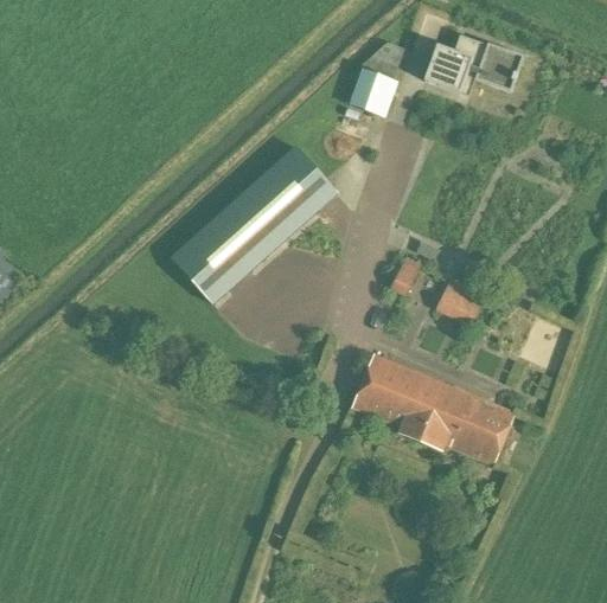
[(486,44),(459,34),(454,50),(436,44),(423,79),(468,95),(474,78),(510,91),(523,56),(487,43),(486,44)]
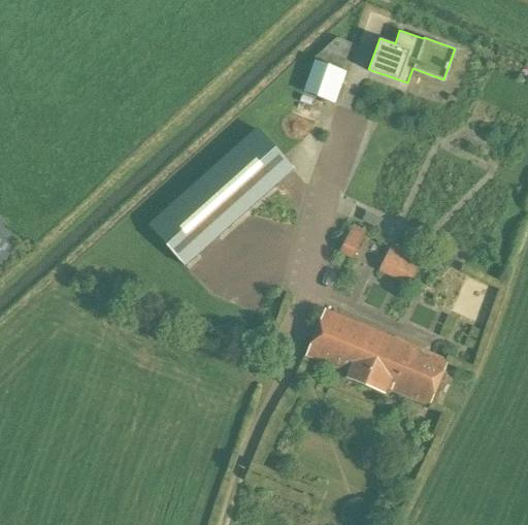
[(335,102),(347,70),(315,58),(302,91),(335,102)]
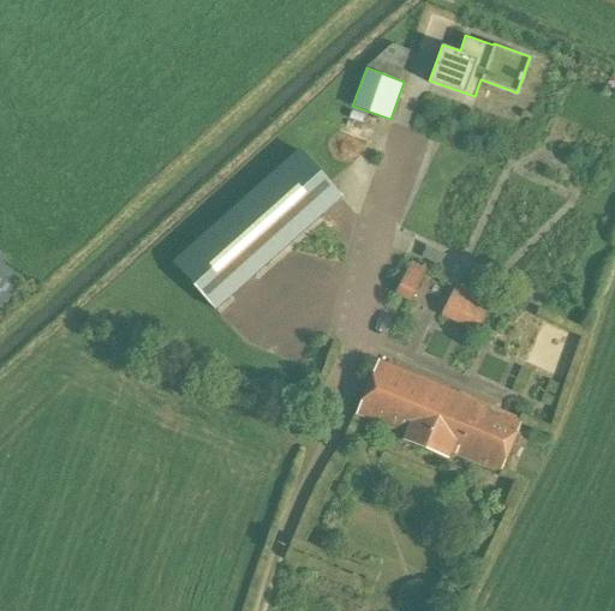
[(302,147),(177,261),(221,309),(285,249),(321,216),(345,193),(302,147)]
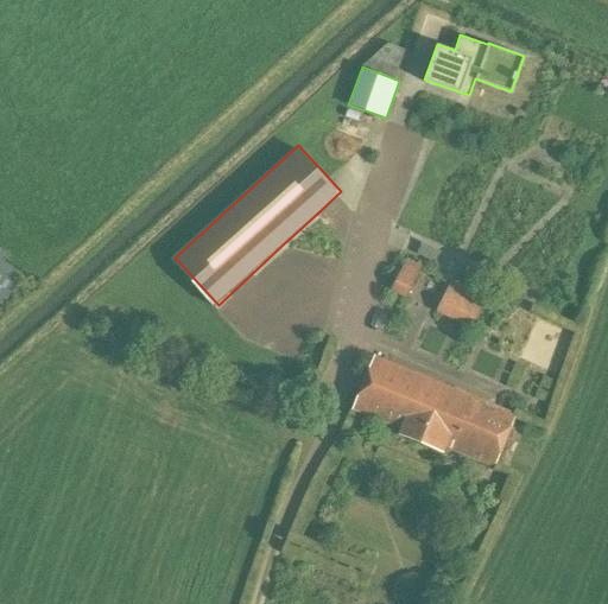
[(0,302),(2,304),(23,272),(1,259),(7,250),(0,246),(0,302)]
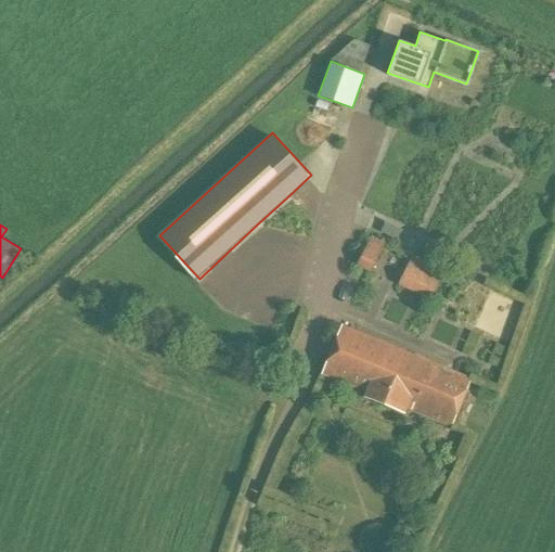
[(371,271),(385,241),(371,234),(357,265),(371,271)]
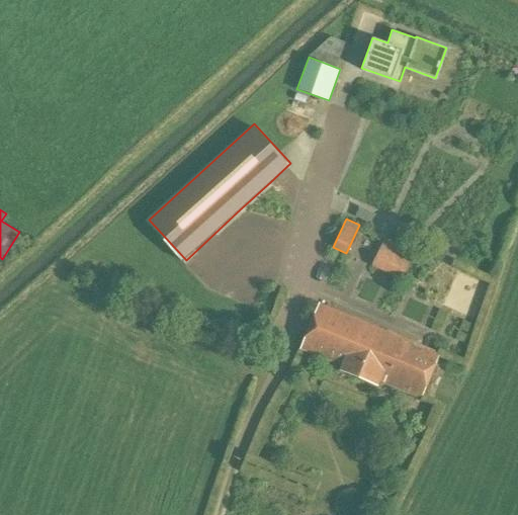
[(402,278),(415,251),(383,237),(370,264),(402,278)]
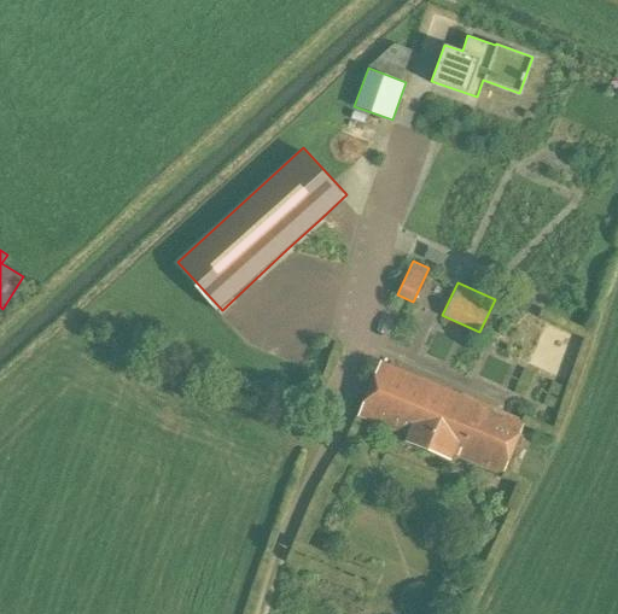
[(524,305),(507,348),(559,369),(576,327),(524,305)]
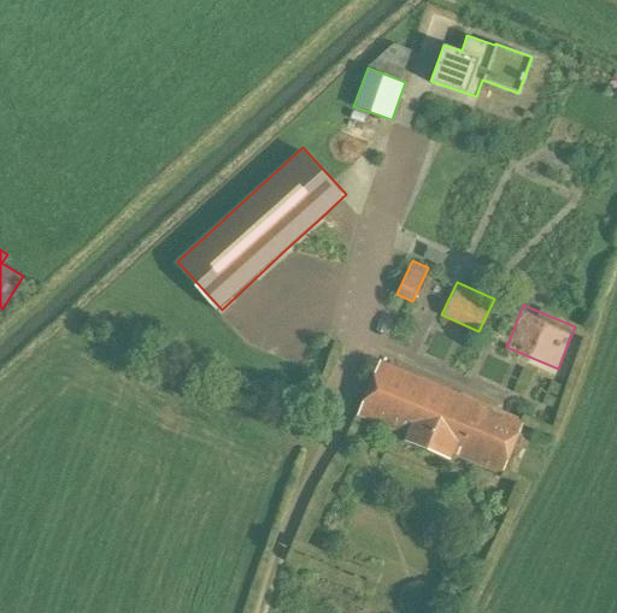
[(501,472),(523,419),(380,359),(357,412),(407,432),(405,440),(448,458),(451,451),(501,472)]
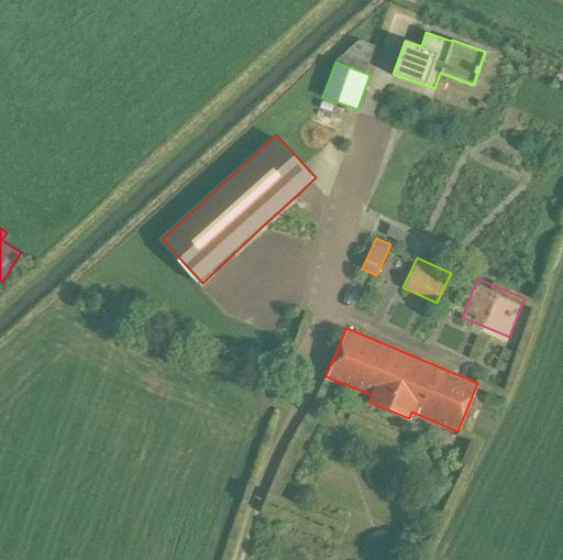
[(386,559),(404,559),(407,558),(390,542),(379,555),(386,559)]
